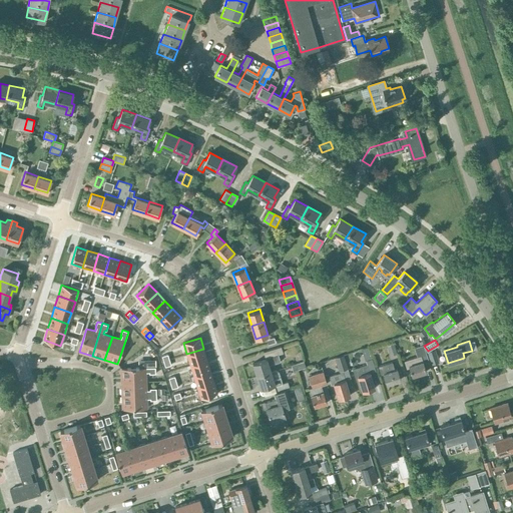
[(387,346),(390,356),(397,354),(394,343),(387,346)]
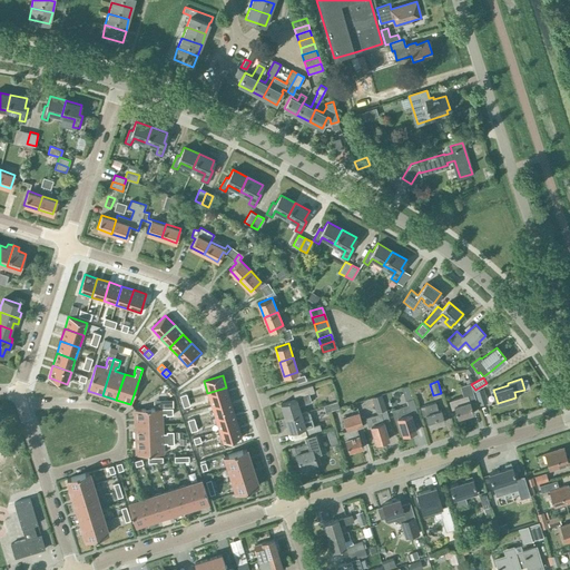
[(463,396),(459,397),(449,401),(451,409),(454,408),(458,418),(473,412),(470,401),(469,401),(468,397),(474,395),(470,383),(460,386),(463,396)]
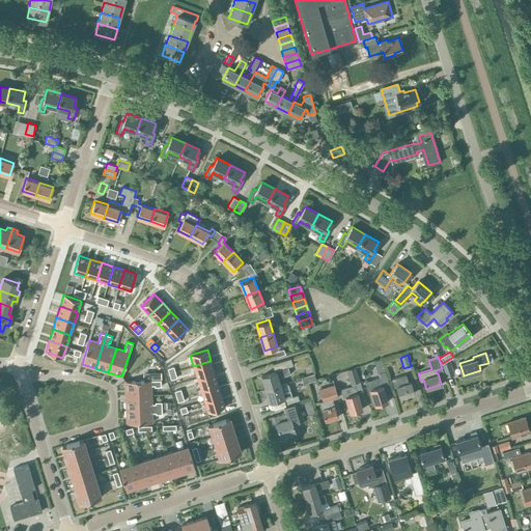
[(266,389),(280,384),(278,378),(290,374),(287,367),(292,365),(290,358),(273,364),(275,371),(261,375),(266,389)]
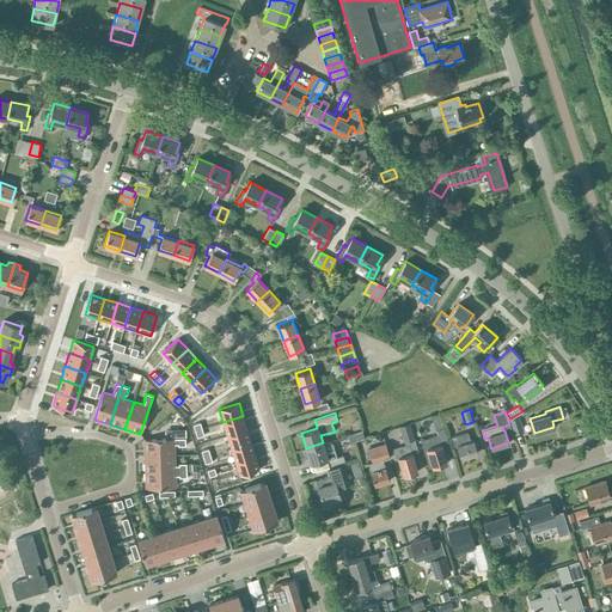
[(442,426),(439,414),(430,416),(434,428),(442,426)]
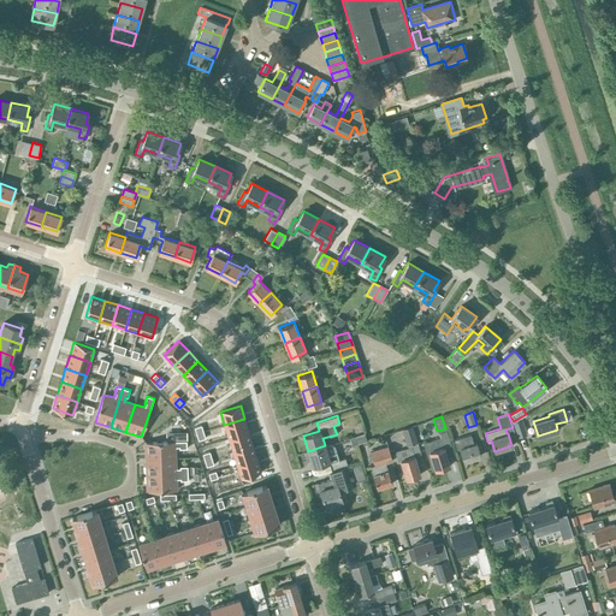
[(229,438),(249,432),(244,419),(224,425),(229,438)]
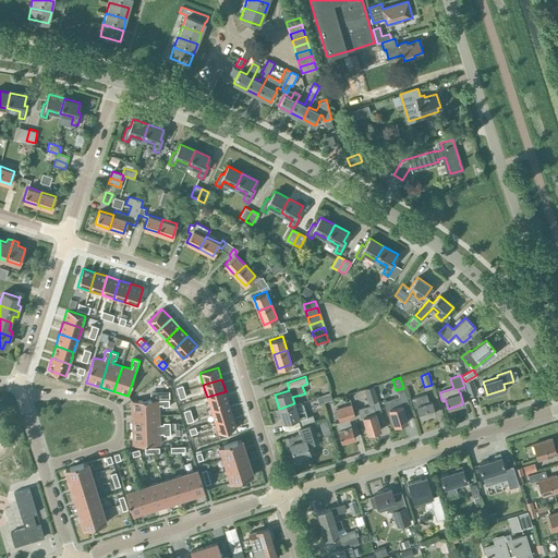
[(469,396),(475,395),(471,381),(464,384),(469,396)]
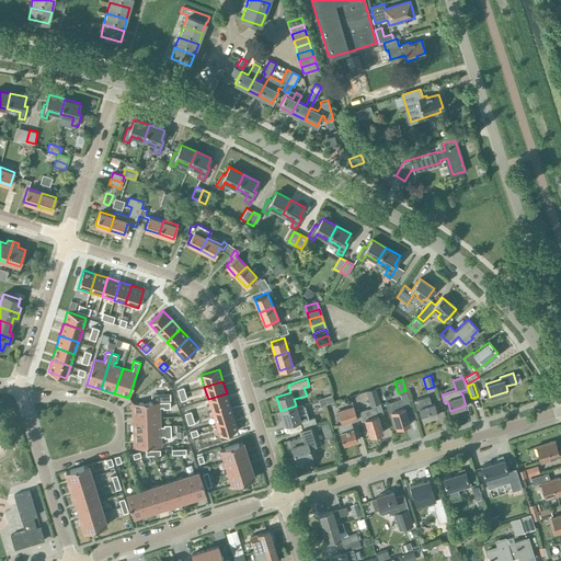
[(365,391),(370,407),(380,403),(376,388),(365,391)]
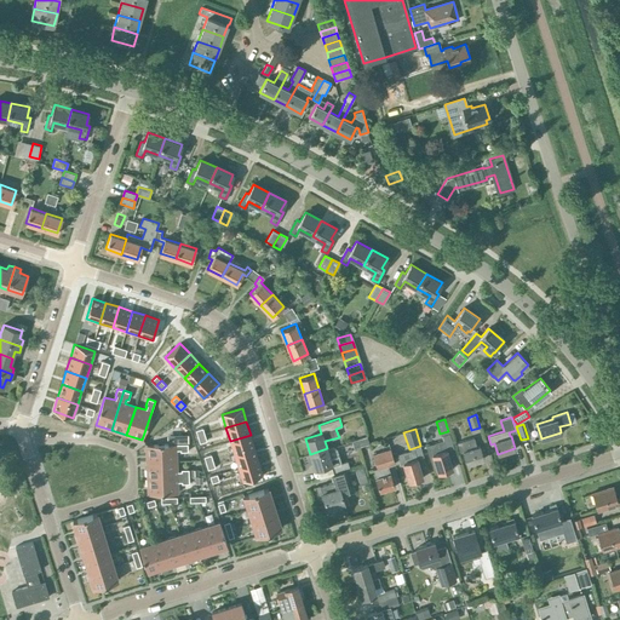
[(234,454),(254,448),(251,435),(230,441),(234,454)]
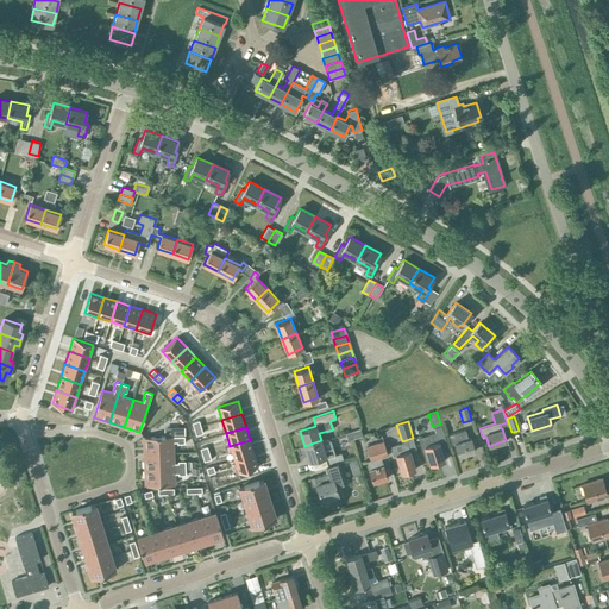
[(458,456),(475,451),(471,438),(468,439),(465,429),(458,432),(449,434),(452,444),(454,444),(458,456)]
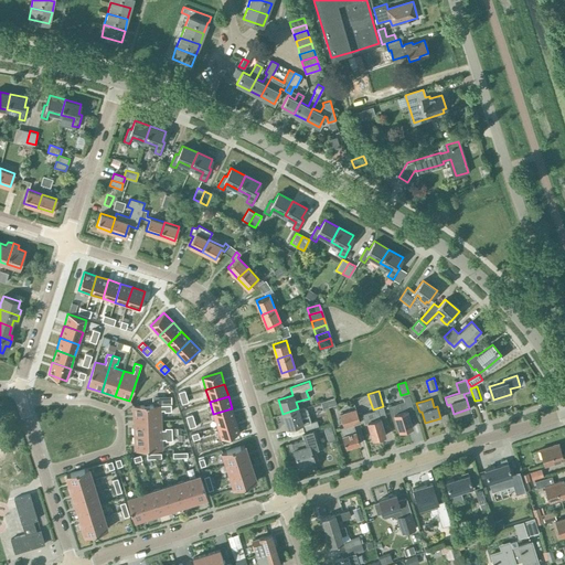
[(400,432),(413,427),(407,409),(406,409),(404,402),(388,406),(392,415),(394,414),(400,432)]
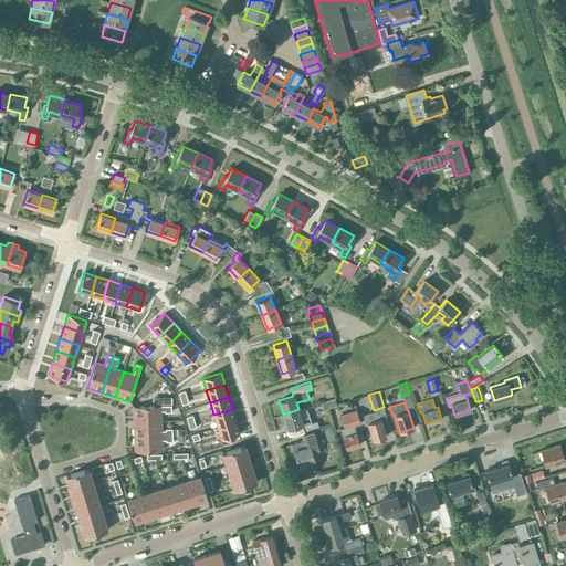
[(134,421),(160,420),(160,410),(165,410),(165,412),(171,411),(171,405),(160,406),(133,407),(134,421)]
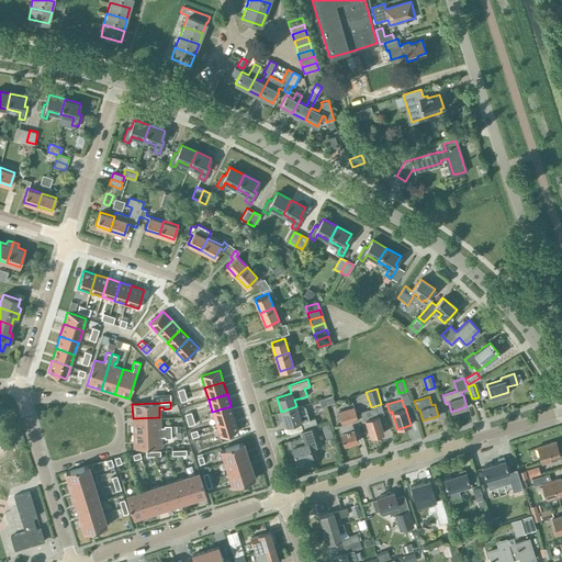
[(302,429),(317,424),(315,417),(310,419),(305,406),(302,405),(296,407),(296,406),(281,412),(285,425),(300,420),(302,429)]
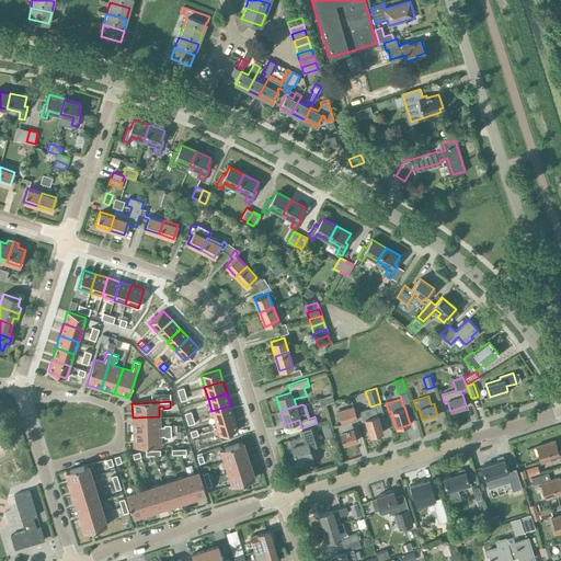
[(216,423),(233,418),(230,405),(212,411),(216,423)]
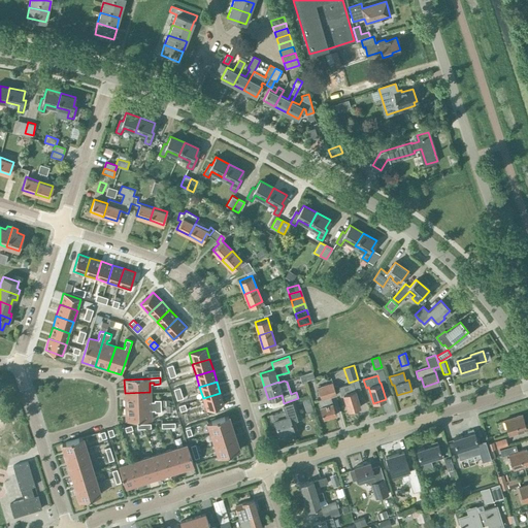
[(320,406),(320,407),(323,419),(336,415),(330,396),(336,394),(332,382),(317,386),(321,397),(317,399),(320,406)]
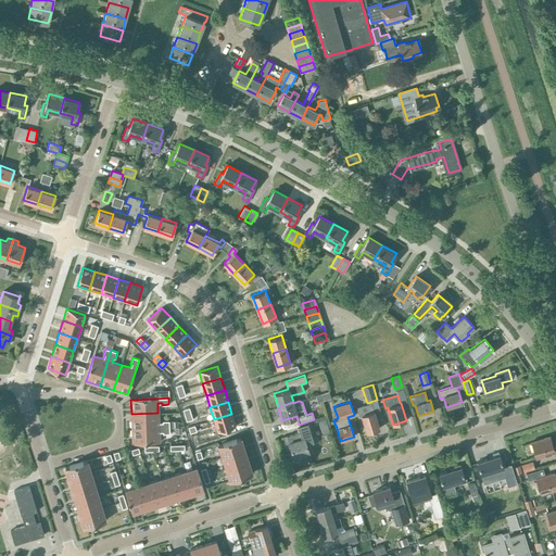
[(361,416),(366,432),(379,428),(374,411),(374,412),(370,403),(356,408),(359,416),(361,416)]
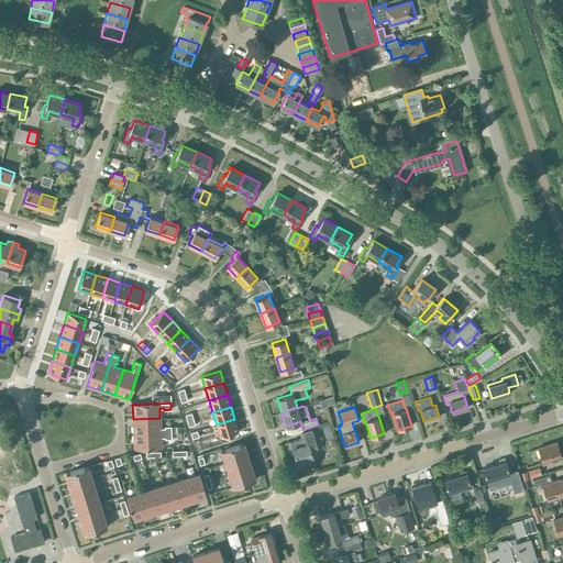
[(161,428),(159,418),(133,419),(134,433),(172,432),(172,426),(164,427),(164,428),(161,428)]
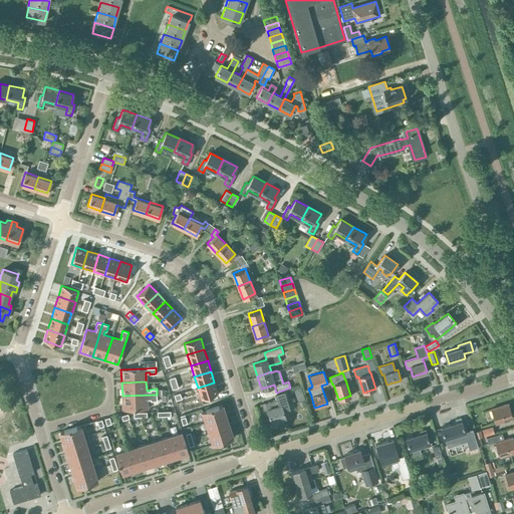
[(214,382),(198,388),(201,399),(218,394),(214,382)]
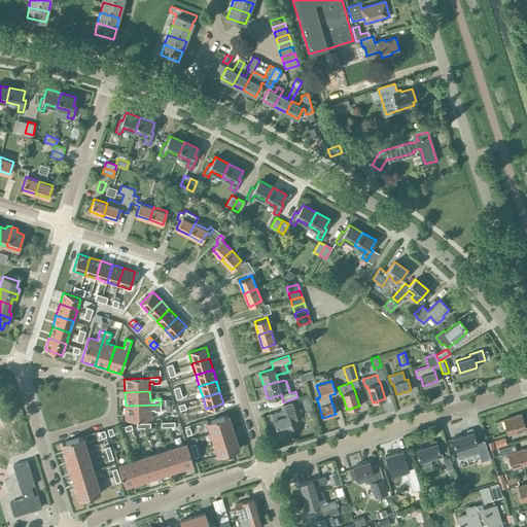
[(283,402),(282,403),(284,409),(272,413),(278,432),(292,427),(290,419),(297,417),(292,400),(297,398),(297,397),(283,402)]
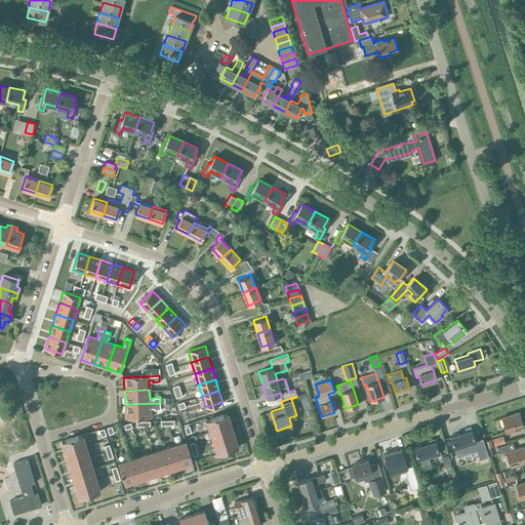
[(125,404),(125,418),(150,417),(150,408),(154,408),(154,409),(160,409),(160,403),(125,404)]
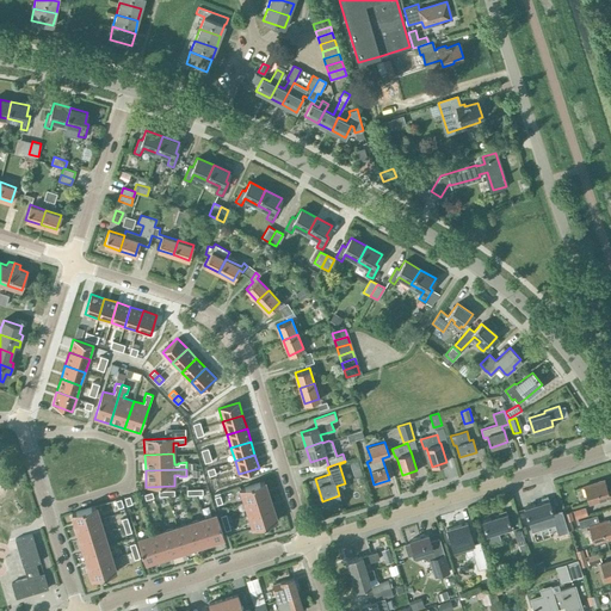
[(588,504),(610,497),(604,479),(584,486),(588,504)]
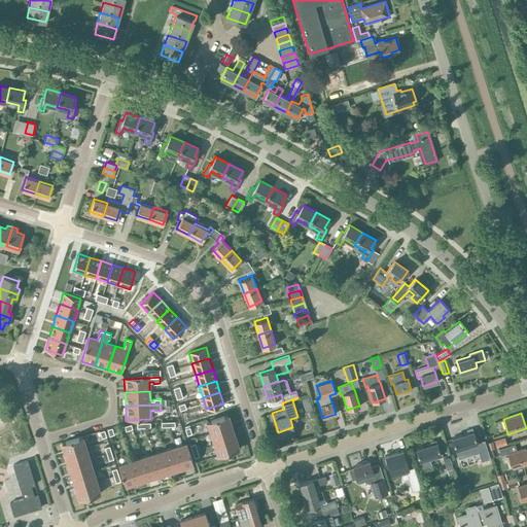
[(211,432),(232,426),(227,415),(207,421),(211,432)]
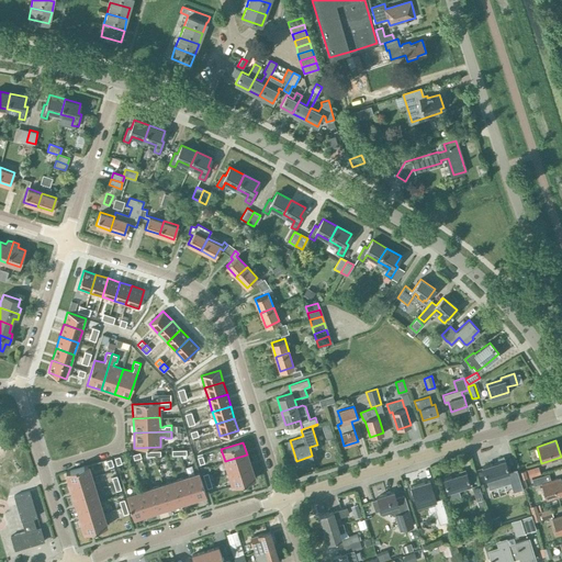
[(247,454),(225,461),(228,473),(250,467),(247,454)]
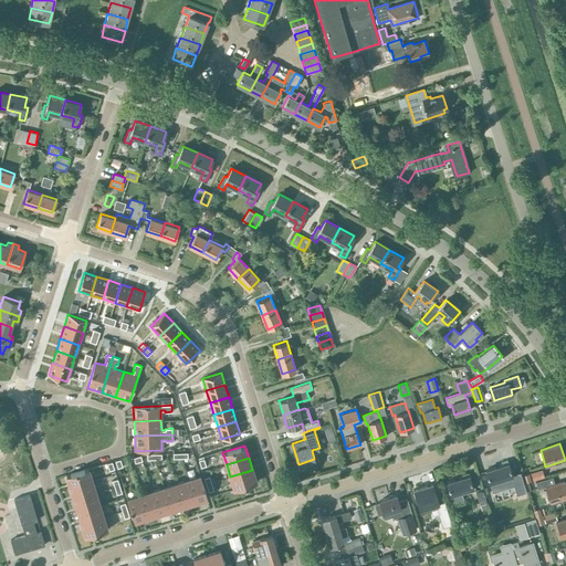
[(502,464),(485,470),(490,482),(492,491),(514,484),(517,494),(526,492),(521,472),(512,475),(507,460),(501,462),(502,464)]
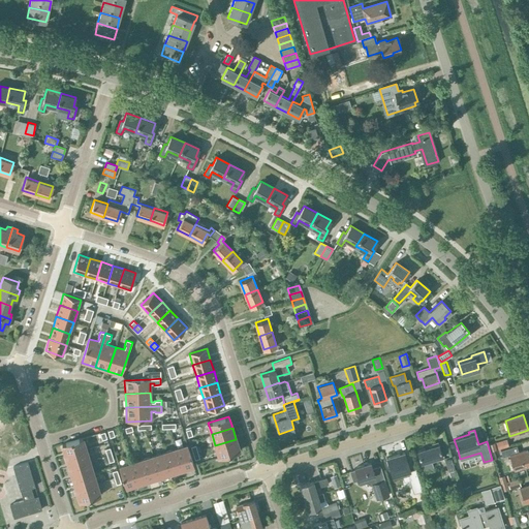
[(83,438),(62,444),(65,456),(86,449),(83,438)]
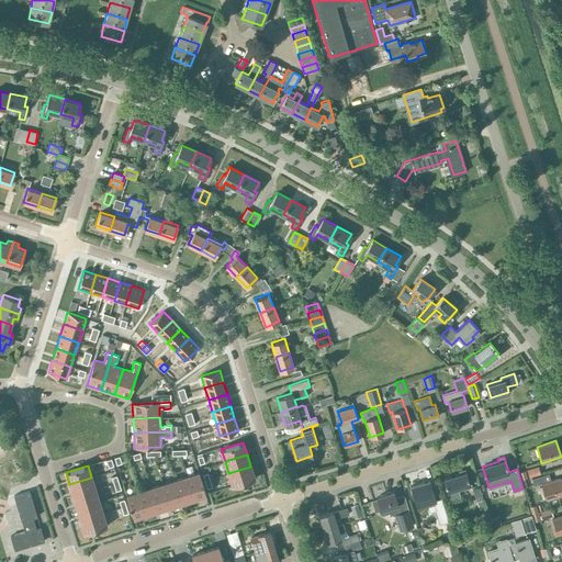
[(529,478),(540,473),(538,465),(527,470),(529,478)]
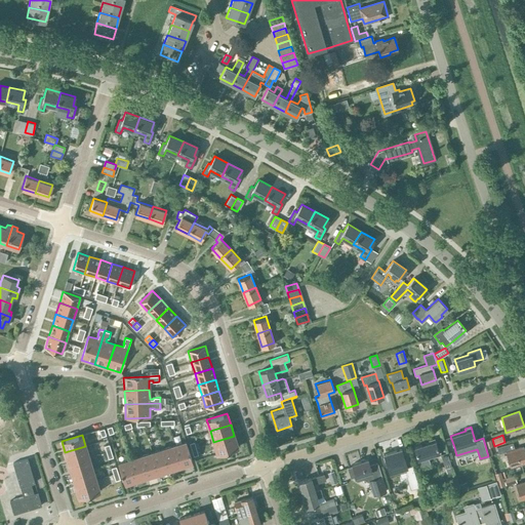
[(217,454),(238,447),(234,436),(213,442),(217,454)]
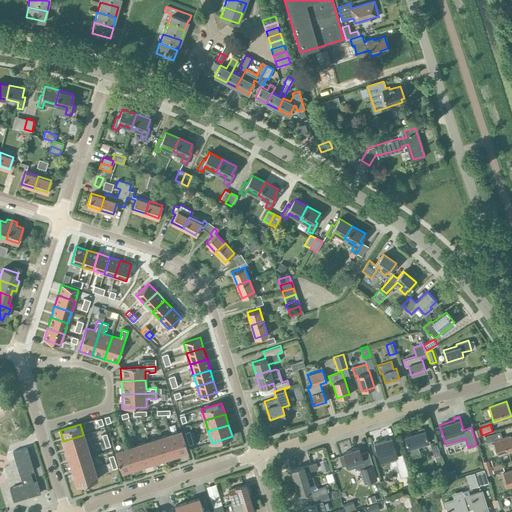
[(417,444),(428,441),(423,427),(418,429),(419,431),(404,436),(410,454),(419,451),(417,444)]
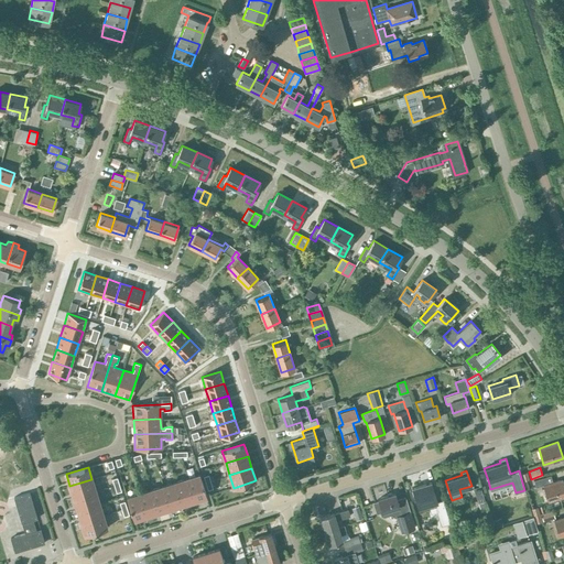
[(187,478),(194,500),(206,496),(199,474),(187,478)]
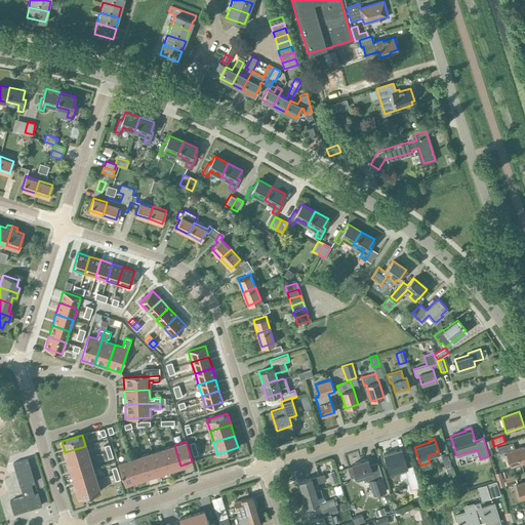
[(511,467),(524,461),(524,451),(523,446),(515,448),(513,442),(496,447),(499,453),(506,451),(511,467)]
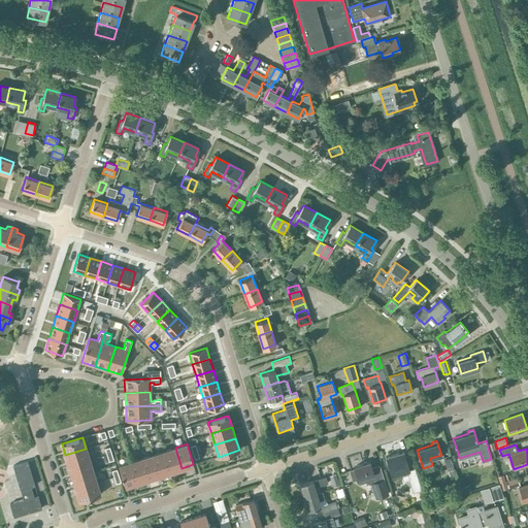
[(164,451),(170,471),(182,468),(175,448),(164,451)]
